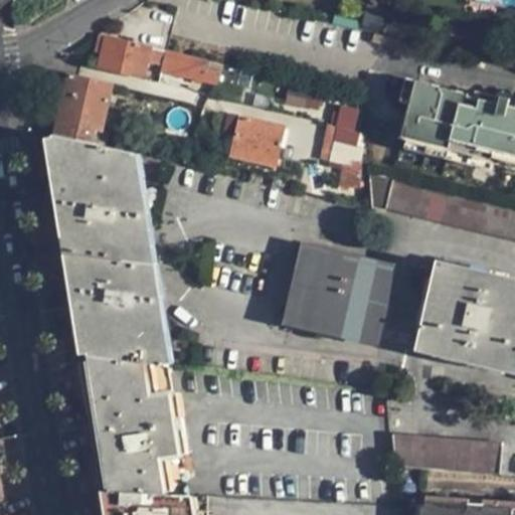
[(479,50),(482,34),(451,28),(448,43),(479,50)]
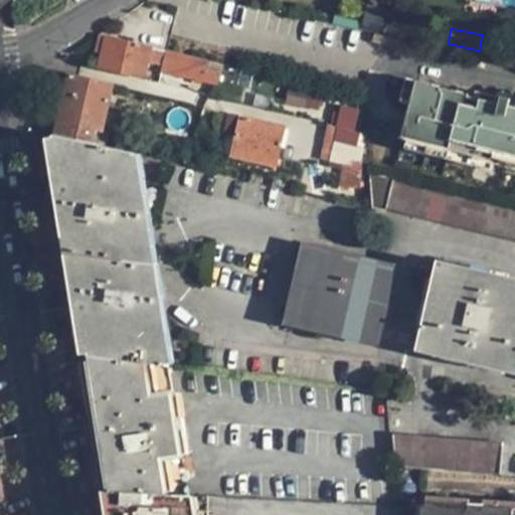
[(105,37),(98,35),(95,52),(102,53),(105,37)]
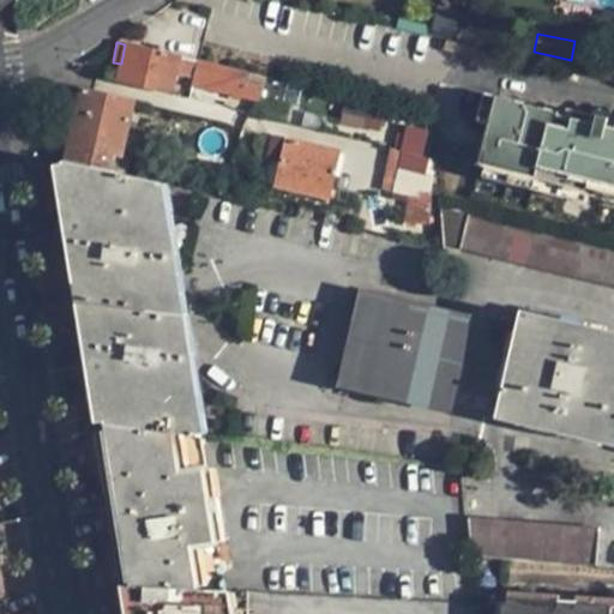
[(198,62),(125,44),(121,64),(118,82),(173,94),(176,74),(188,78),(186,85),(192,86),(198,62)]
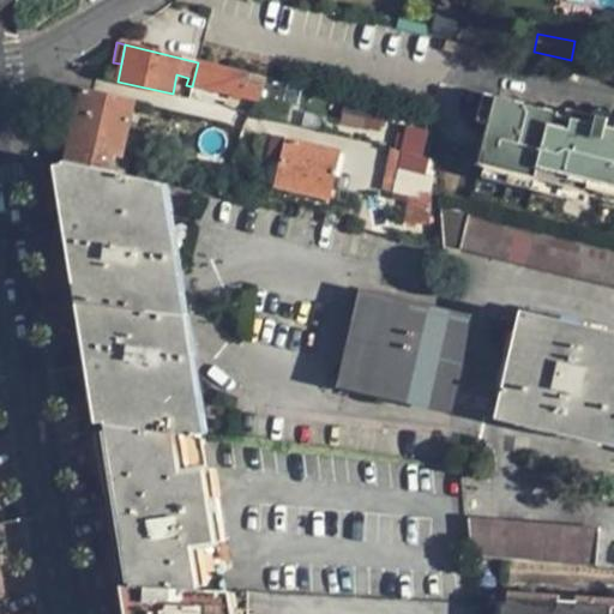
[(248,73),(208,64),(198,62),(192,86),(259,102),(263,86),(247,83),(248,73)]
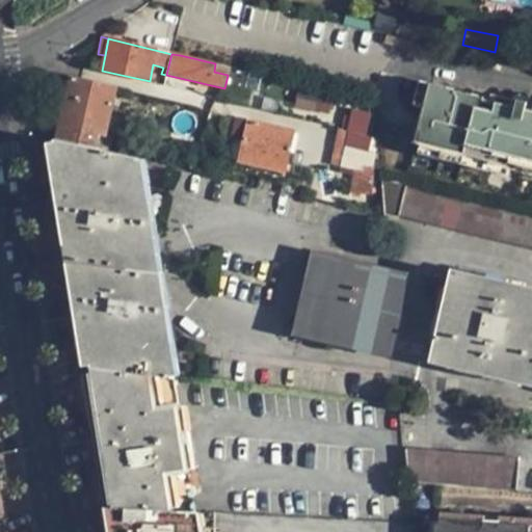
[(502,72),(503,67),(488,62),(487,69),(502,72)]
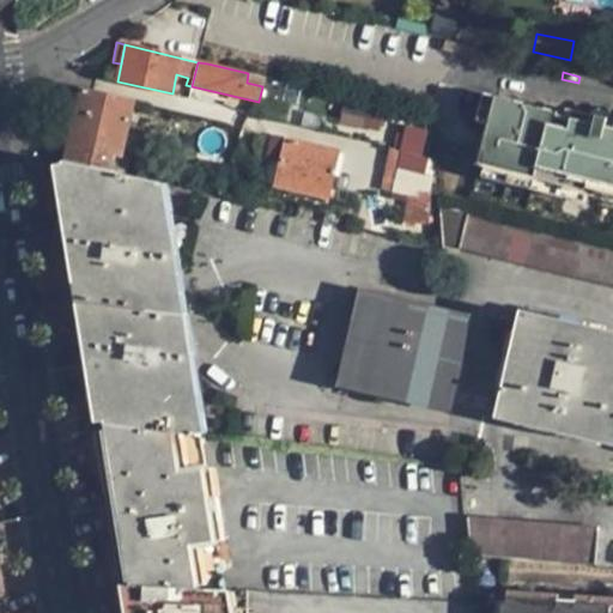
[(114,155),(123,157),(135,102),(83,90),(65,161),(110,173),(114,155)]
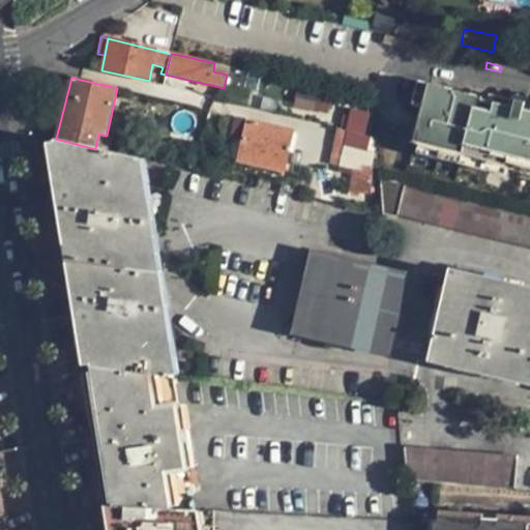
[(416,106),(425,108),(432,85),(420,83),(416,106)]
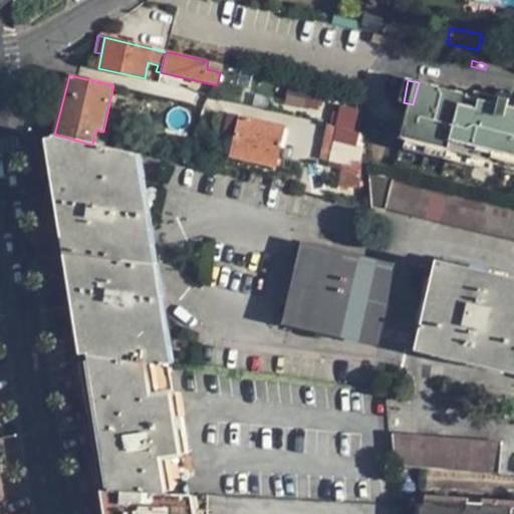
[(465,107),(467,99),(468,94),(419,82),(413,104),(404,140),(409,141),(439,148),(474,157),(494,162),(496,154),(513,158),(513,117),(513,118),(481,110),(465,107)]
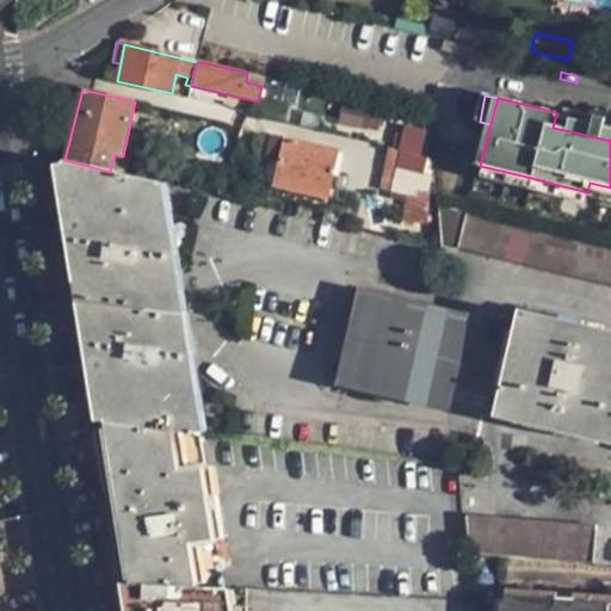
[(381,134),(384,121),(343,111),(339,124),(381,134)]
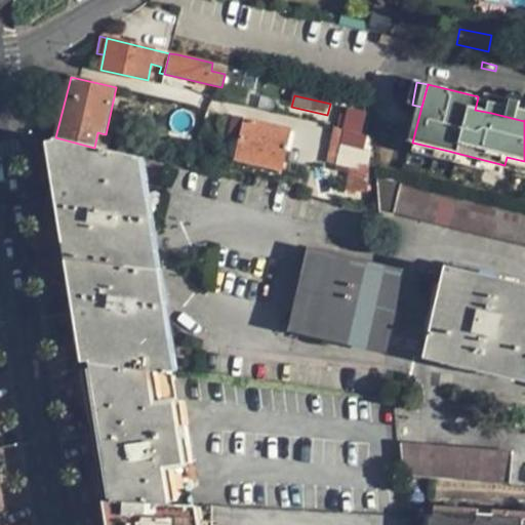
[(524,112),(517,110),(518,104),(500,99),(499,104),(492,102),(491,105),(477,102),(475,110),(491,113),(524,121),(524,120),(524,112)]
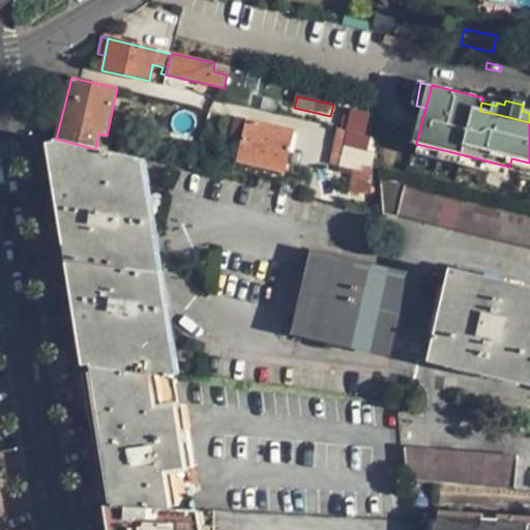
[(351,109),(346,130),(373,137),(369,113),(351,109)]
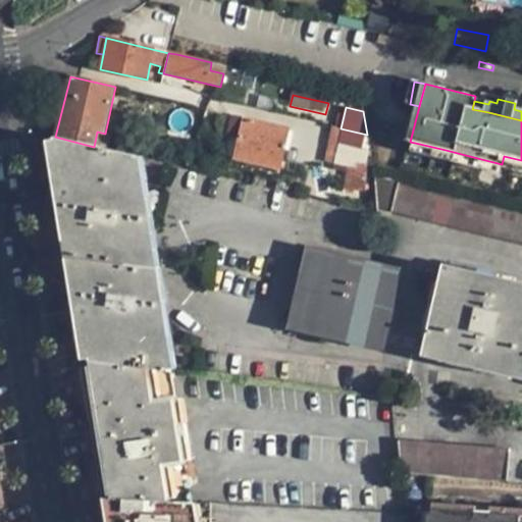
[(225,135),(239,138),(243,117),(228,115),(225,135)]
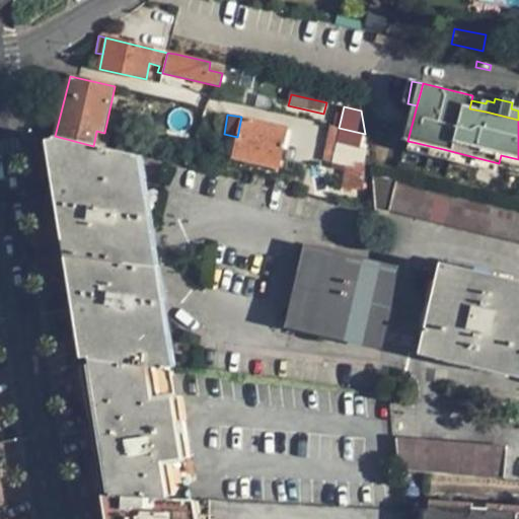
[(287,128),(241,117),(237,137),(232,157),(278,167),(287,128)]
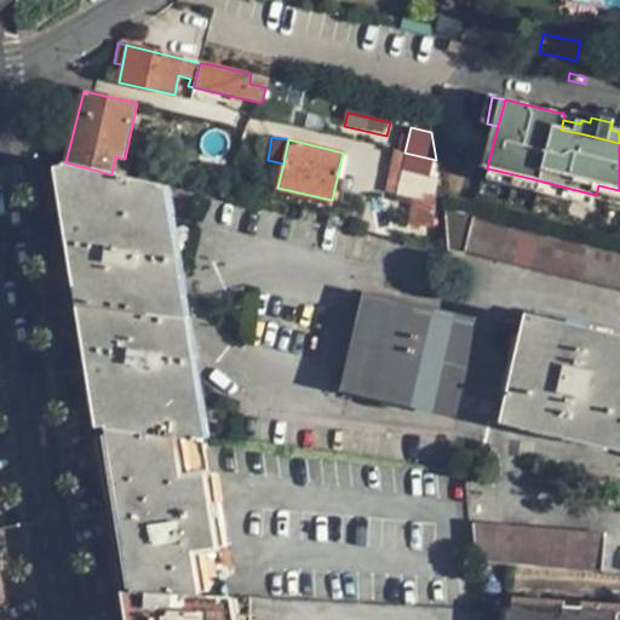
[(436,160),(405,153),(395,150),(391,170),(401,172),(396,197),(412,201),(412,223),(434,225),(436,160)]
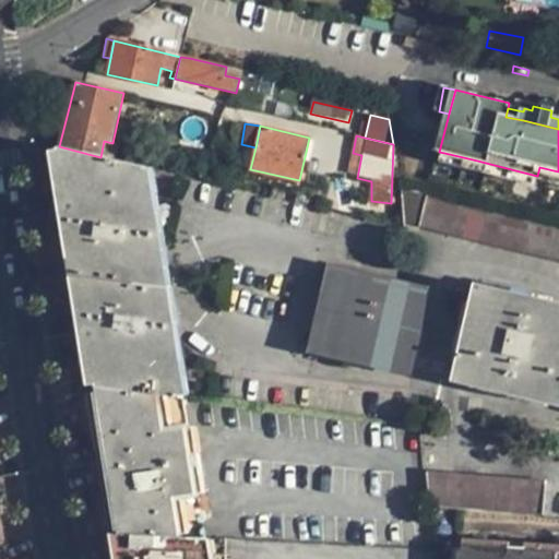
[(118,144),(113,143),(104,141),(100,157),(115,161),(118,144)]
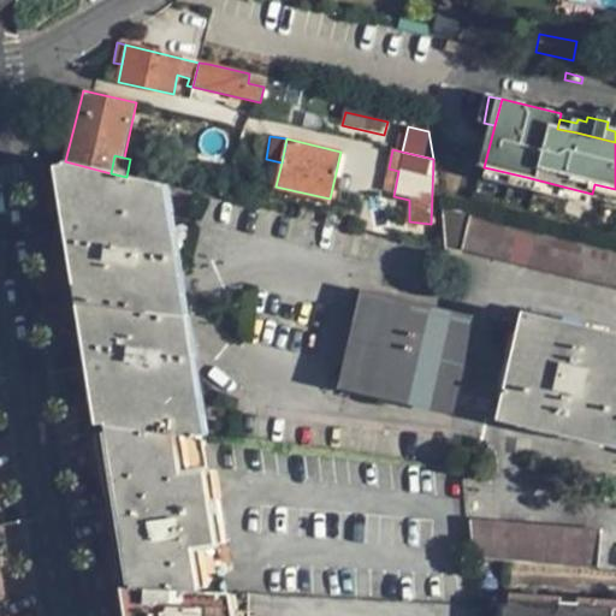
[(161,185),(126,177),(111,173),(65,161),(110,428),(203,440),(161,185)]
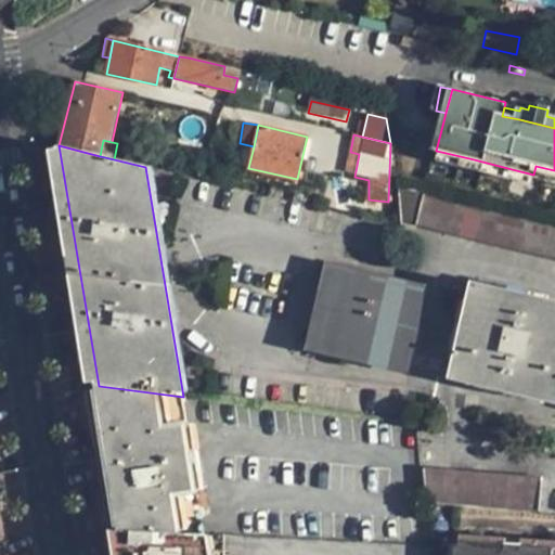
[(345,175),(355,177),(359,154),(350,152),(345,175)]
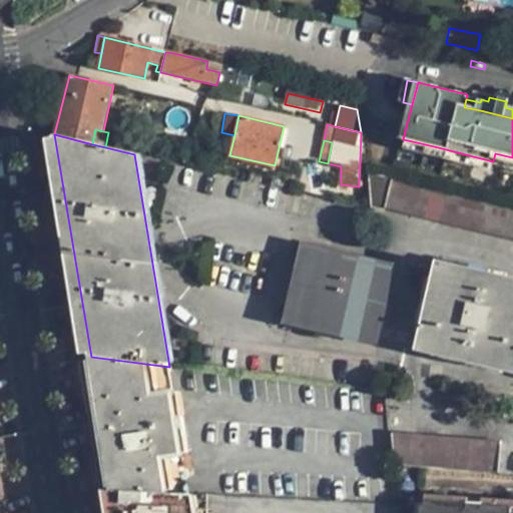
[(406,149),(436,156),(438,147),(408,140),(406,149)]
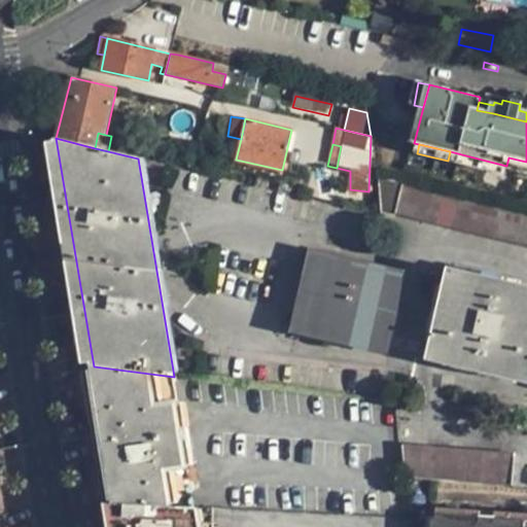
[(448,161),(484,170),(486,161),(450,151),(448,161)]
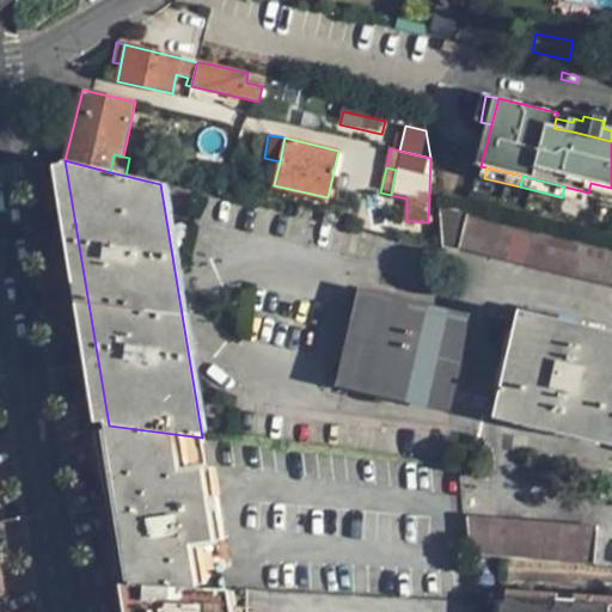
[(588,193),(611,197),(611,188),(591,183),(588,193)]
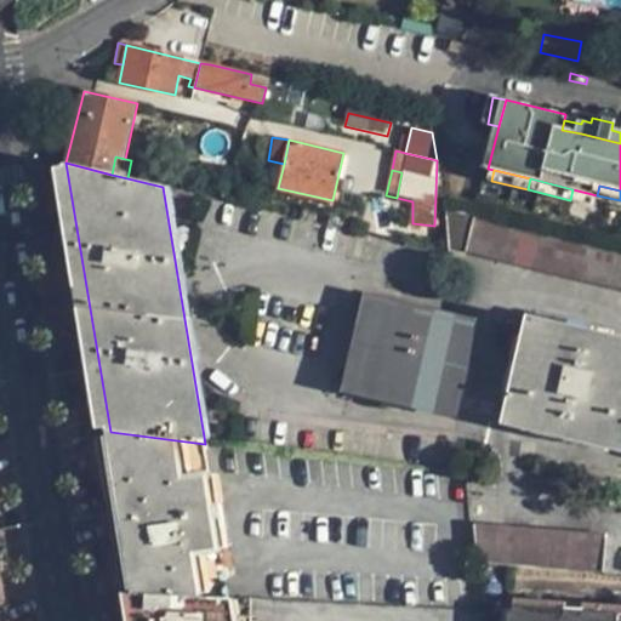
[(594,206),(597,195),(573,189),(570,200),(594,206)]
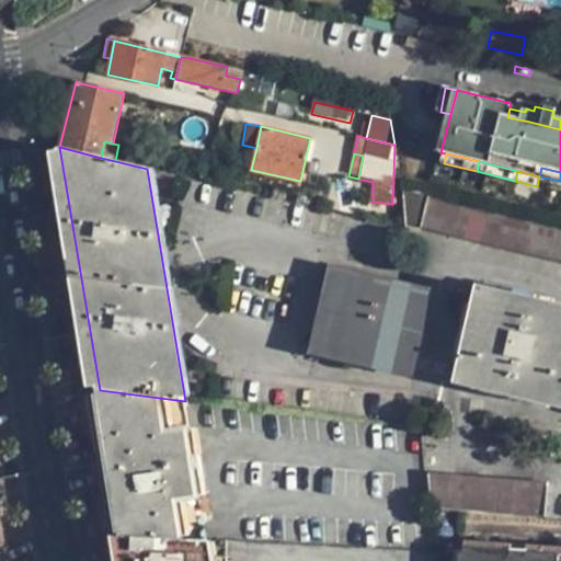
[(560,262),(560,228),(405,190),(408,225),(560,262)]
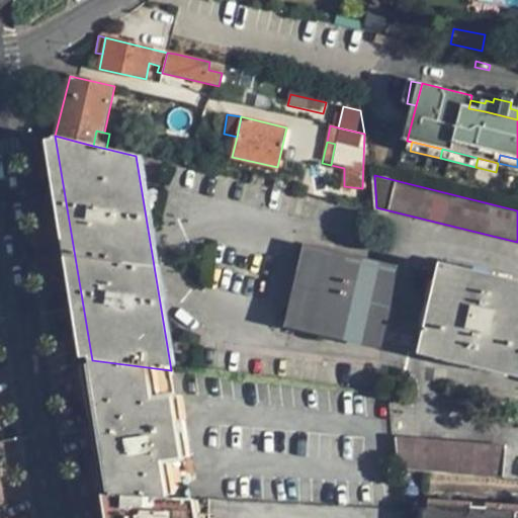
[(382,343),(399,272),(307,251),(289,321),(382,343)]
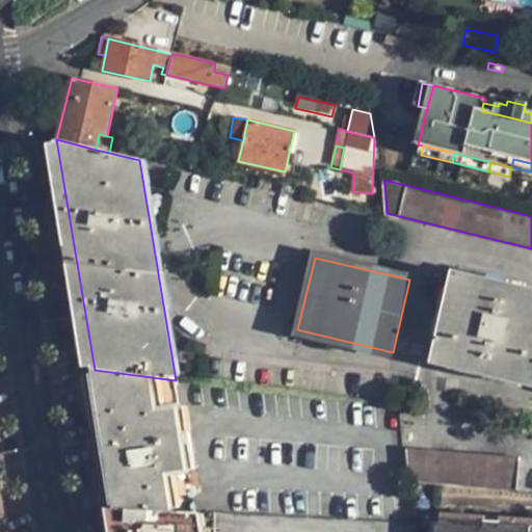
[(531,383),(531,292),(454,273),(433,360),(531,383)]
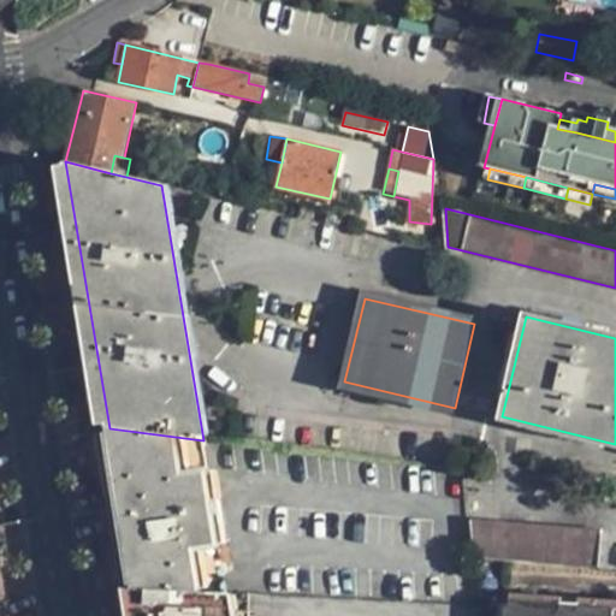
[(203,440),(110,428),(135,588),(227,594),(203,440)]
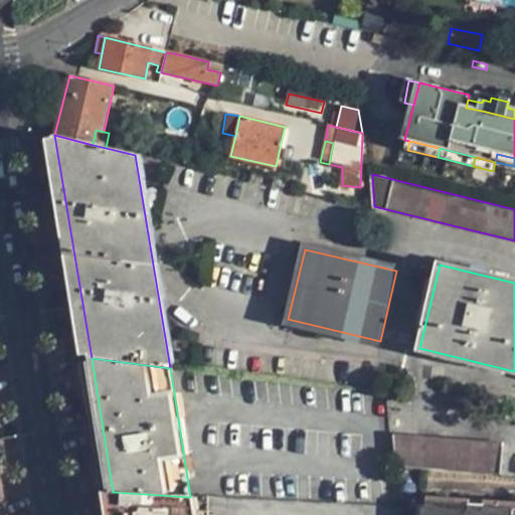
[(501,475),(503,444),(393,436),(396,467),(501,475)]
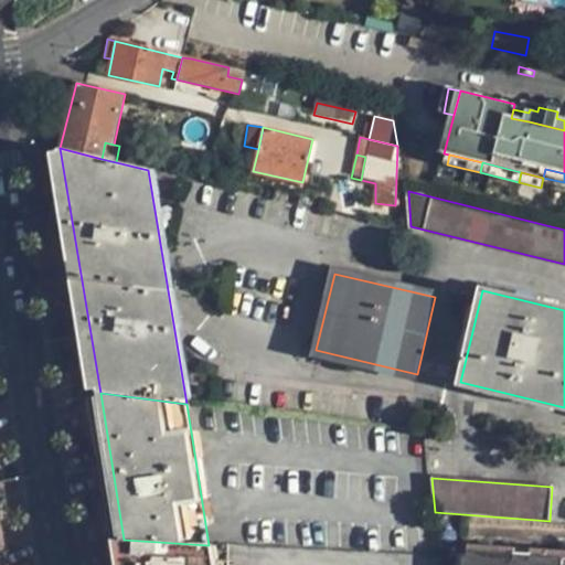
[(227,564),(227,546),(209,545),(124,540),(127,564),(227,564)]
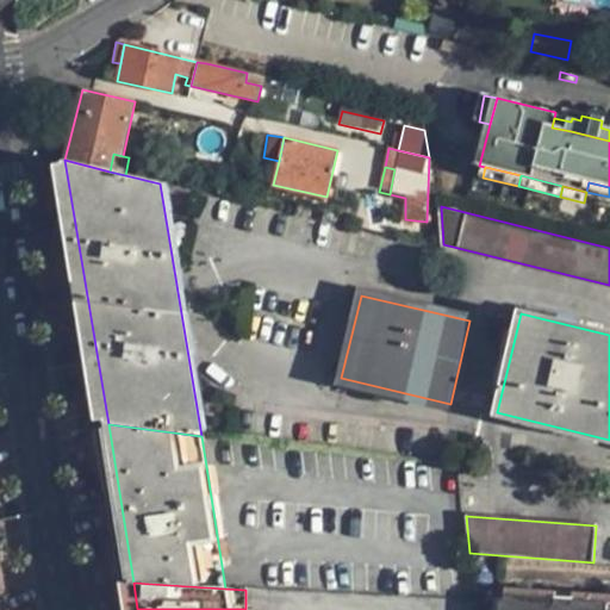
[(609,609),(609,596),(505,590),(503,609),(609,609)]
